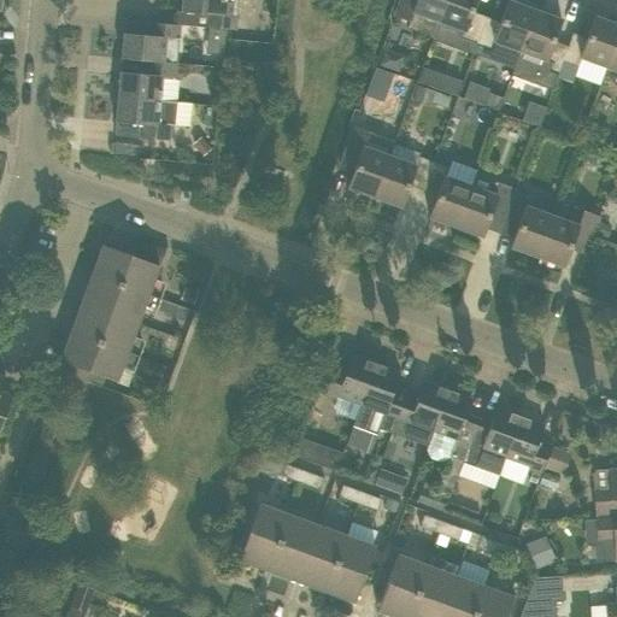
[(239,17),(240,0),(182,0),(181,12),(207,15),(206,28),(236,30),(238,17),(239,17)]
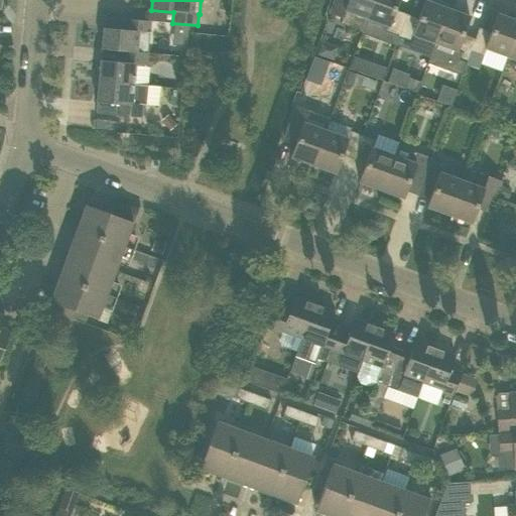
[(367,18),(373,0),(335,0),(330,13),(343,18),(346,10),(367,18)]
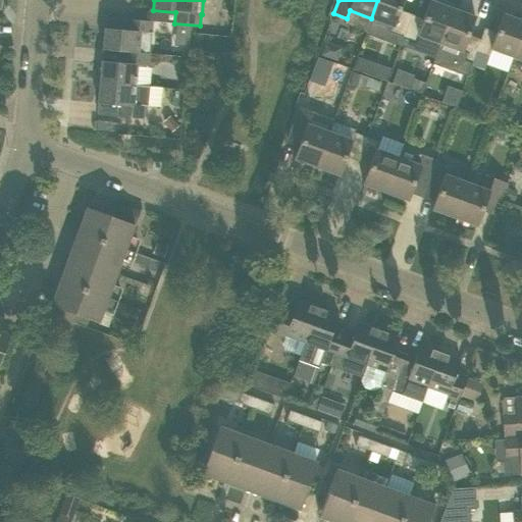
[(400,46),(412,14),(400,10),(403,0),(377,0),(371,18),(365,33),(400,46)]
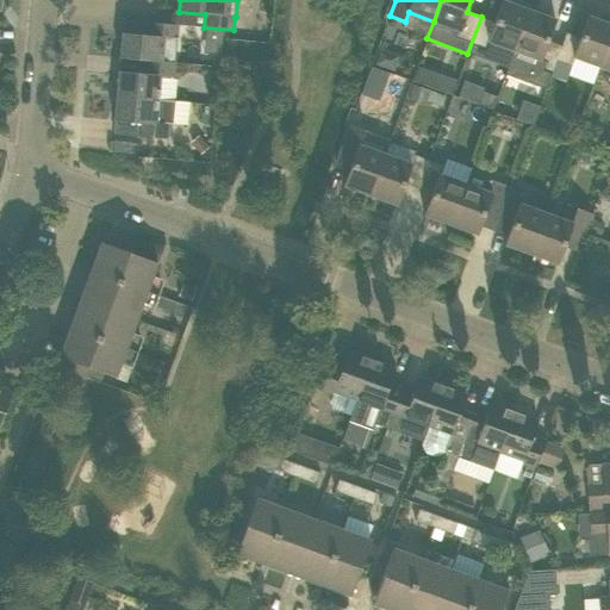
[(506,69),(529,10),(502,0),(495,22),(481,17),(467,54),(506,69)]
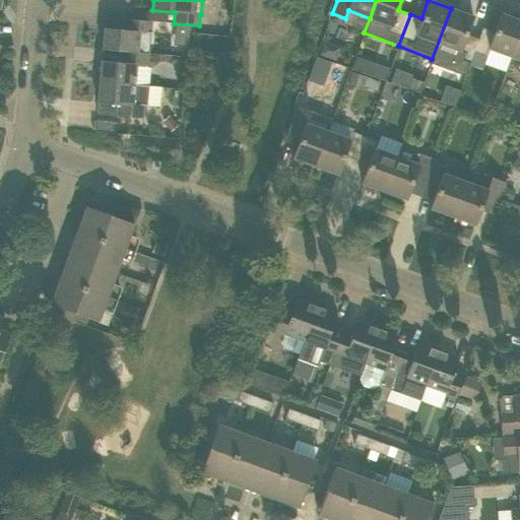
[(469,64),(474,52),(478,40),(467,35),(473,16),(451,8),(432,59),(431,63),(465,75),(469,64)]
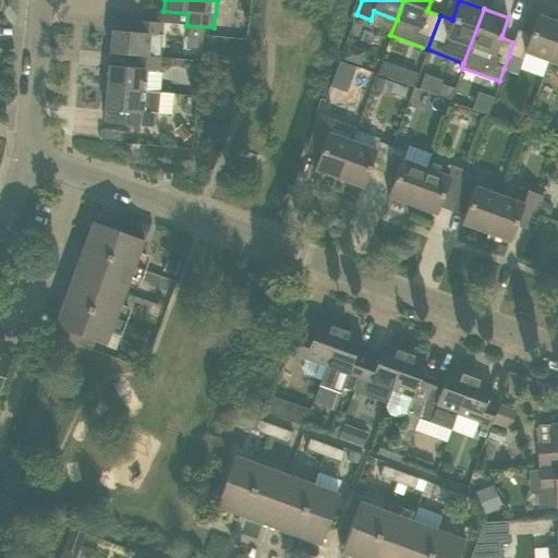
[(518,29),(513,43),(509,56),(522,61),(525,52),(548,61),(557,34),(557,22),(537,14),(531,34),(518,29)]
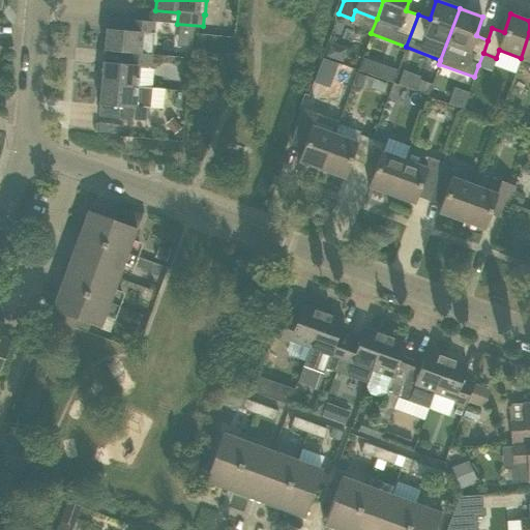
[(152,46),(155,22),(129,19),(128,30),(107,28),(105,51),(126,53),(142,54),(142,45),(152,46)]
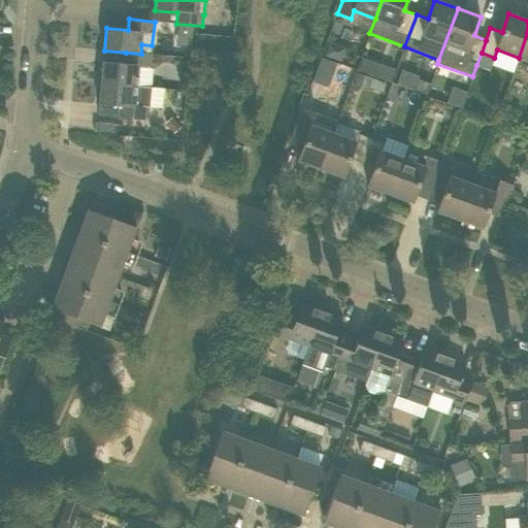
[(527,32),(519,58),(527,60),(527,32)]
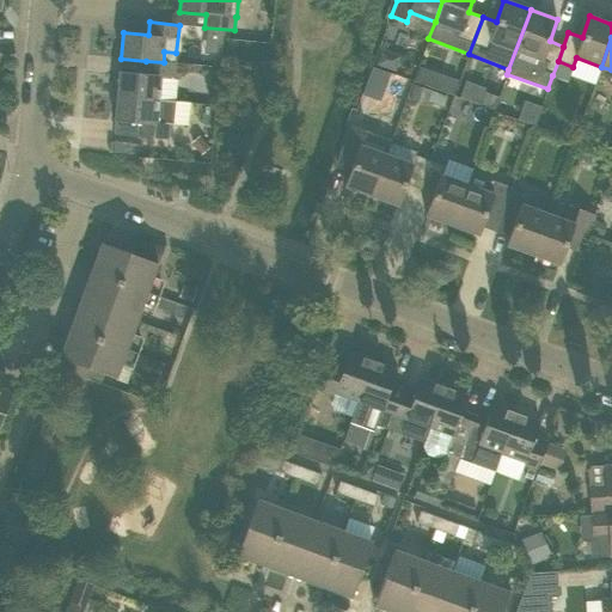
[(380,48),(375,65),(395,69),(399,53),(380,48)]
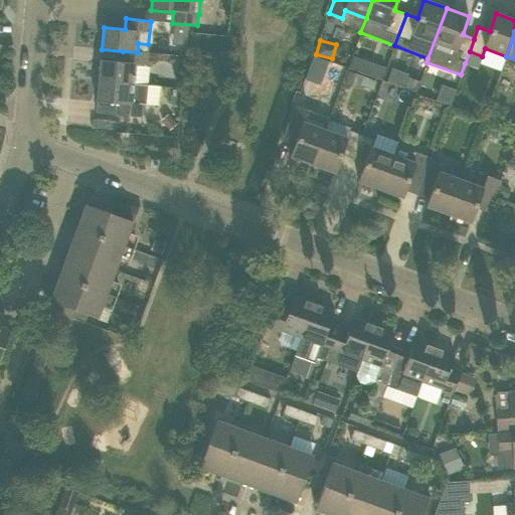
[(101,59),(99,80),(134,83),(135,66),(146,67),(148,53),(138,52),(123,51),(122,61),(101,59)]
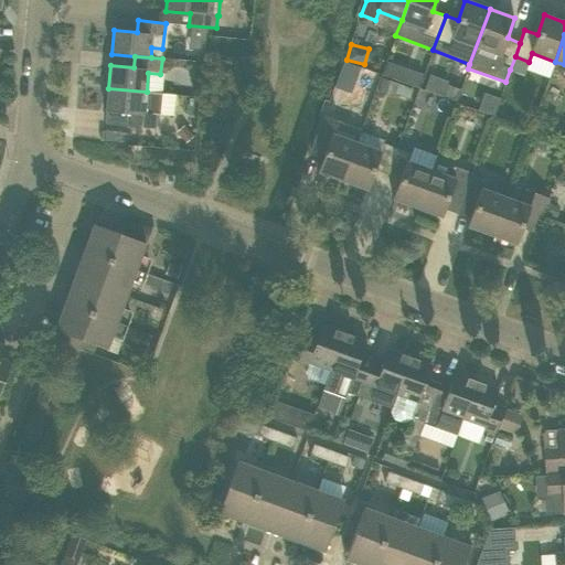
[(515,56),(510,70),(524,75),(526,70),(529,62),(515,56)]
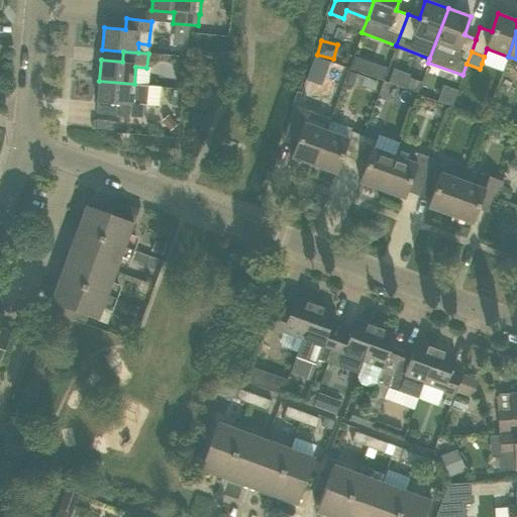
[(327,60),(314,56),(310,67),(323,72),(327,60)]
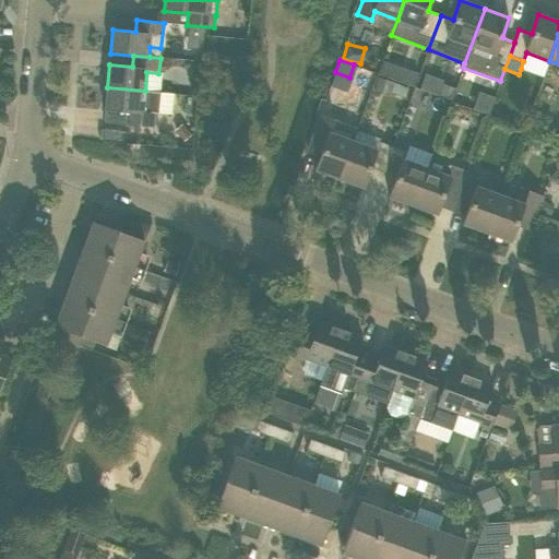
[(414,86),(418,73),(408,70),(404,83),(414,86)]
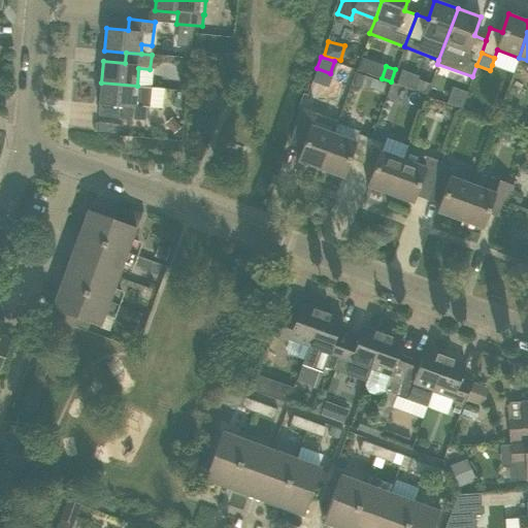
[(370,78),(358,74),(354,86),(367,90),(370,78)]
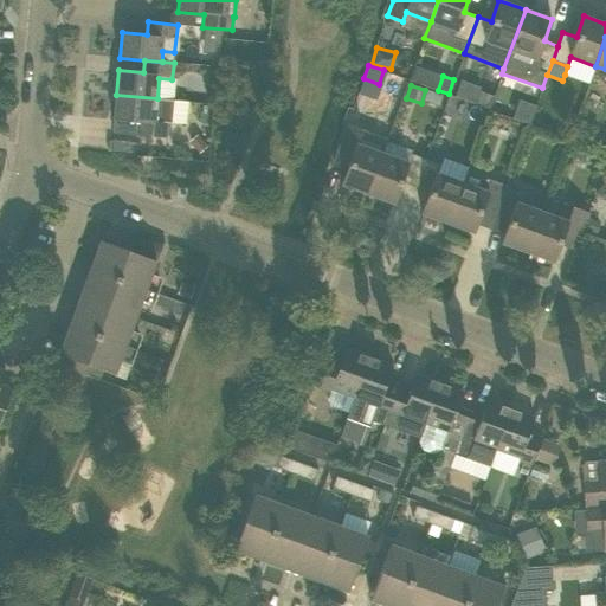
[(489,109),(494,96),(479,91),(475,103),(489,109)]
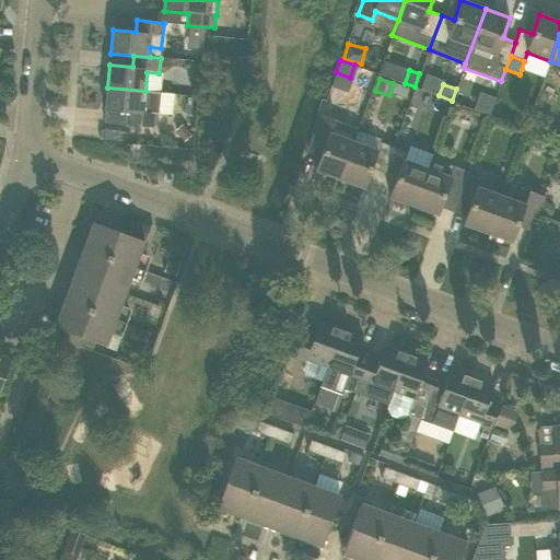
[(128,113),(127,125),(154,128),(155,114),(159,114),(172,115),(174,94),(146,91),(107,88),(105,111),(128,113)]
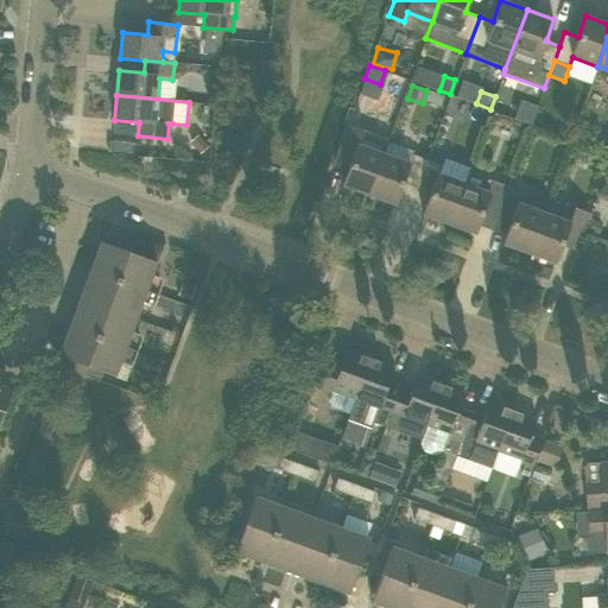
[(342,184),(368,195),(384,153),(369,149),(374,134),(349,125),(335,162),(349,168),(342,184)]
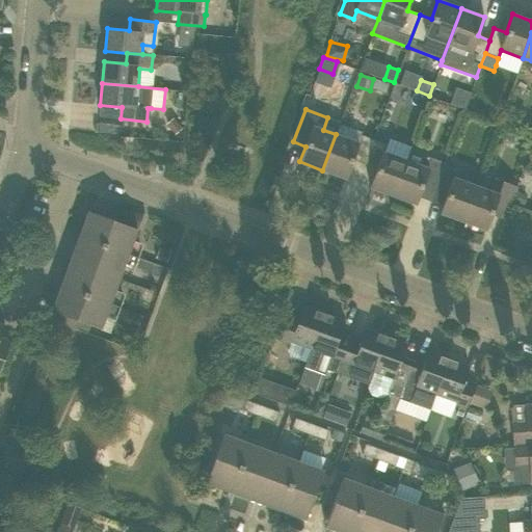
[(352,160),(365,164),(374,139),(361,135),(361,132),(339,124),(336,134),(322,170),(346,179),(352,160)]
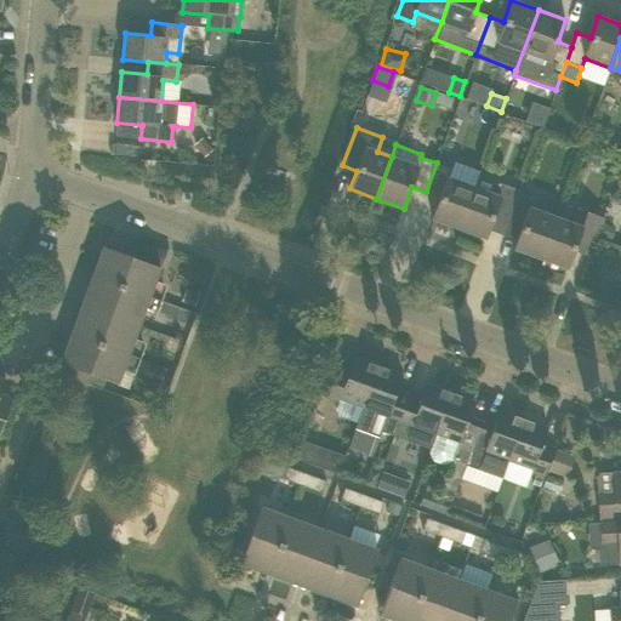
[(453,169),(437,163),(426,192),(439,197),(432,218),(459,228),(473,187),(449,177),(453,169)]
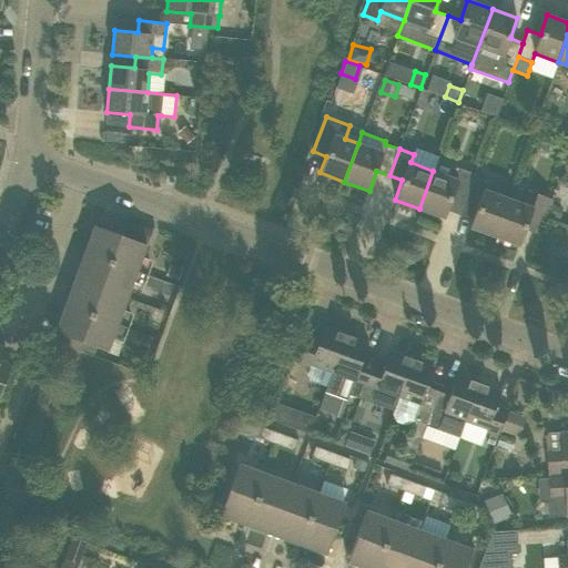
[(464,203),(474,176),(475,173),(459,168),(456,179),(433,171),(419,209),(444,217),(452,198),(464,203)]
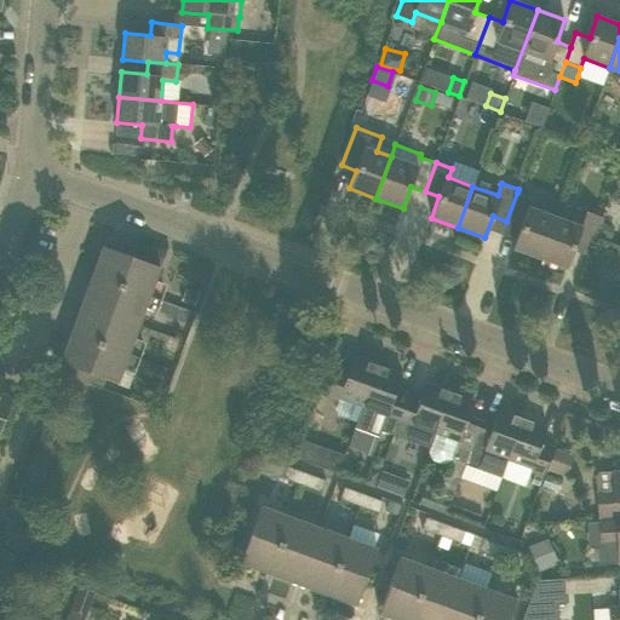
[(540,258),(555,217),(529,207),(533,199),(517,193),(506,222),(521,227),(512,248),(540,258)]
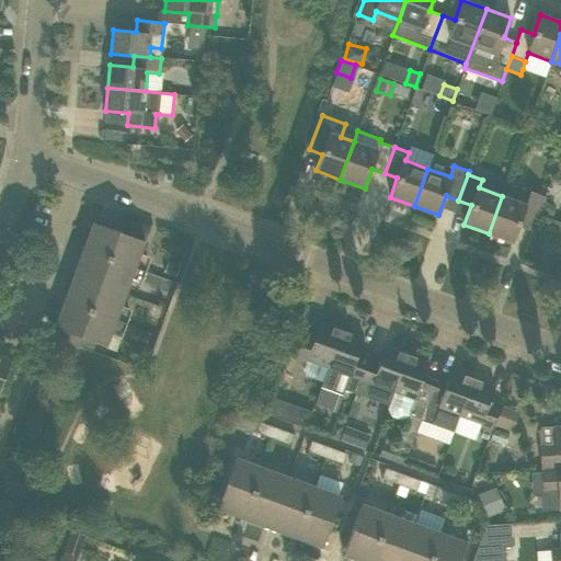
[(516,201),(502,196),(489,233),(513,242),(518,226),(531,231),(544,196),(521,187),(516,201)]
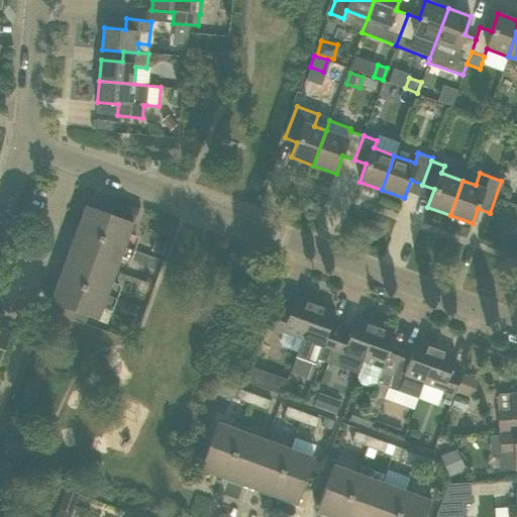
[(86,205),(69,253),(115,271),(121,255),(130,260),(137,241),(127,238),(133,222),(112,214),(114,207),(96,200),(94,208),(86,205)]
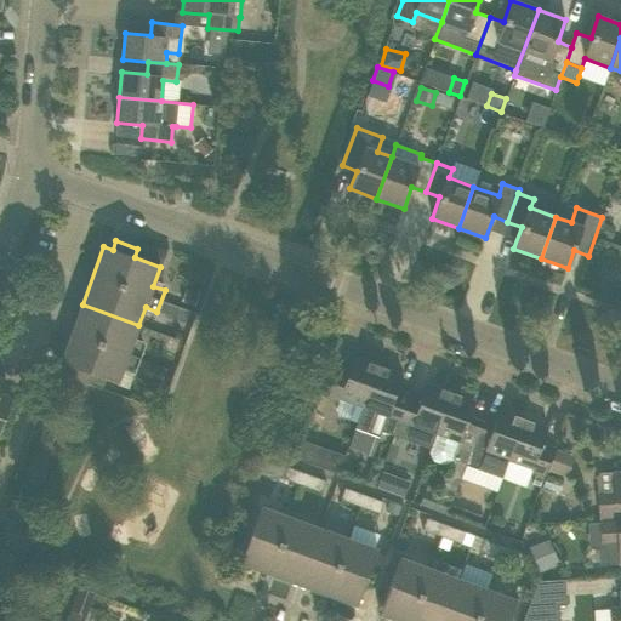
[(160,265),(166,250),(143,241),(137,256),(160,265)]
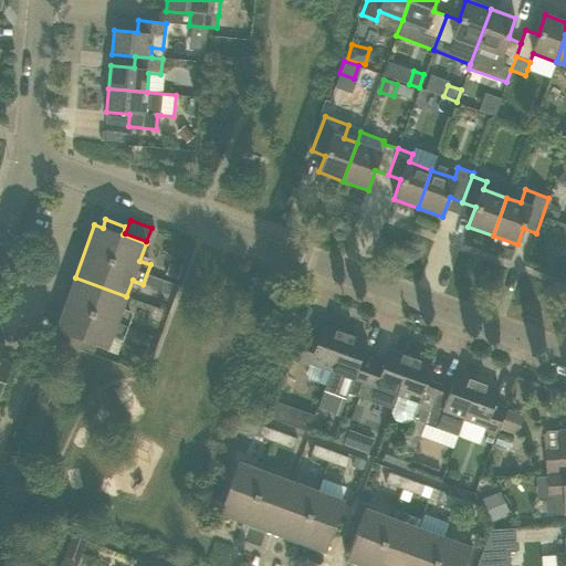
[(83,342),(96,346),(107,349),(113,333),(124,336),(130,317),(121,313),(126,296),(75,278),(55,331),(64,334),(61,343),(80,349),(83,342)]
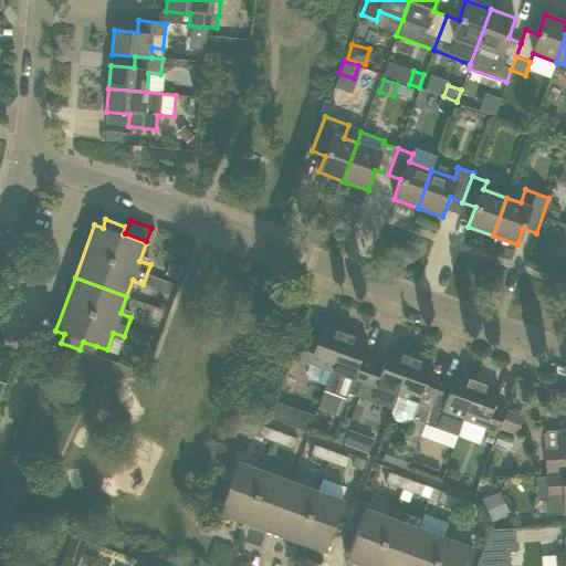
[(317,339),(306,336),(296,363),(307,367),(306,373),(308,379),(325,385),(344,333),(323,325),(317,339)]
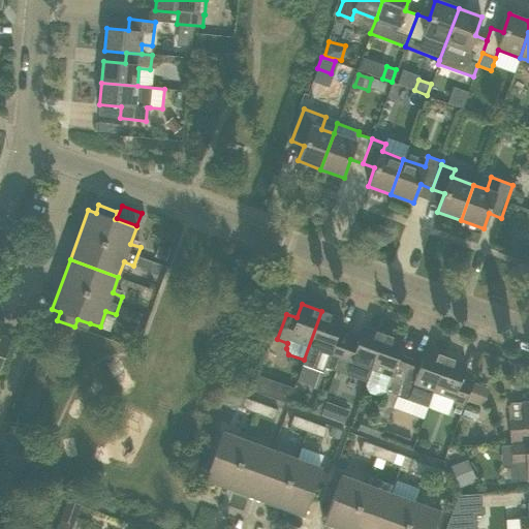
[(321,311),(304,360),(302,365),(322,373),(324,367),(336,371),(348,336),(338,333),(343,319),(321,311)]
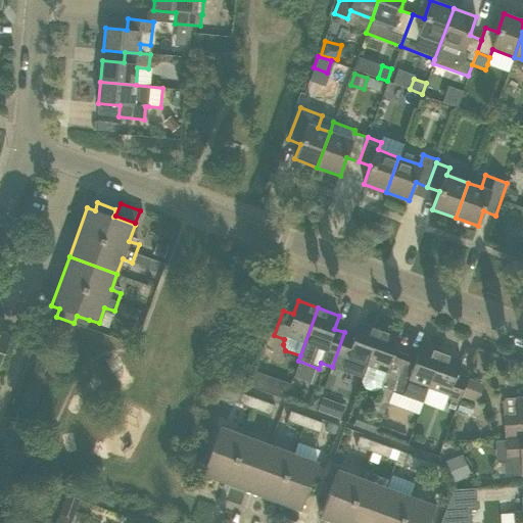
[(0,330),(4,319),(0,317),(0,366),(10,335),(0,331),(0,330)]
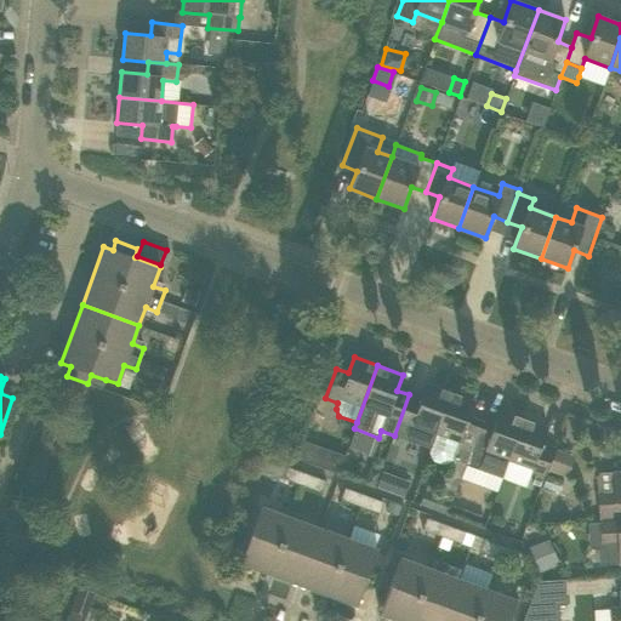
[(421,399),(409,394),(394,436),(408,440),(412,425),(436,433),(450,392),(427,383),(421,399)]
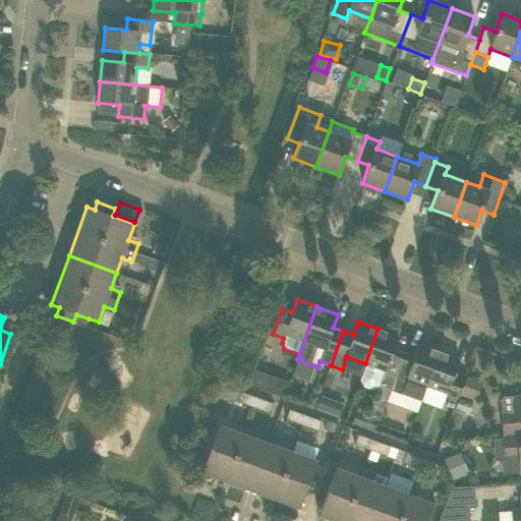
[(391,390),(404,353),(394,350),(398,337),(378,329),(365,363),(360,380),(361,384),(363,387),(370,390),(375,389),(380,386),(391,390)]
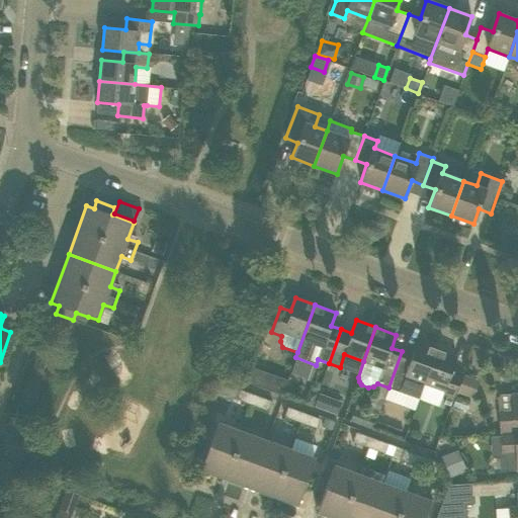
[(424,383),(437,349),(417,342),(412,355),(402,351),(389,387),(399,392),(405,376),(424,383)]
